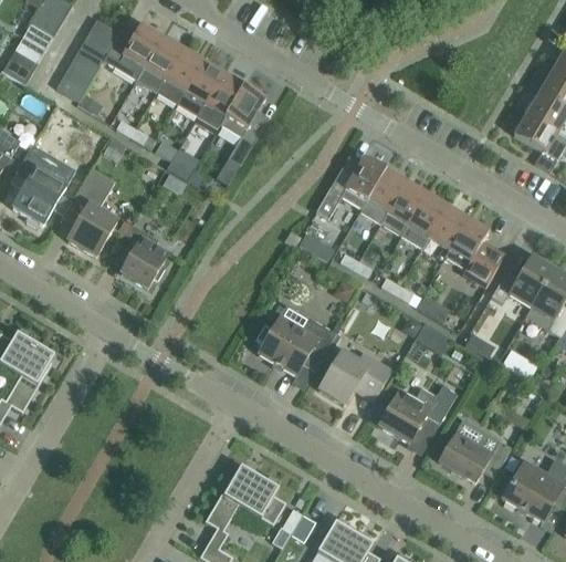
[(65,16),(72,4),(64,0),(43,0),(42,2),(65,16)]
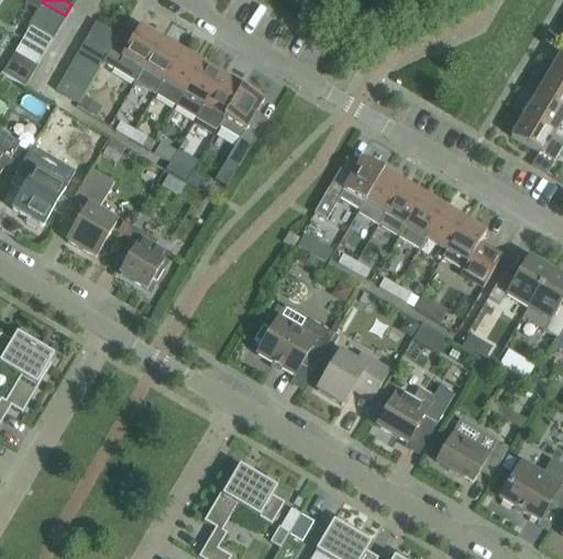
[(58,28),(65,15),(42,2),(35,13),(58,28)]
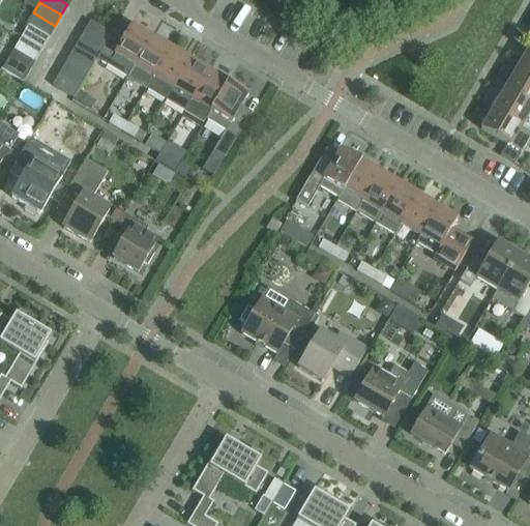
[(49,36),(55,26),(33,12),(27,24),(49,36)]
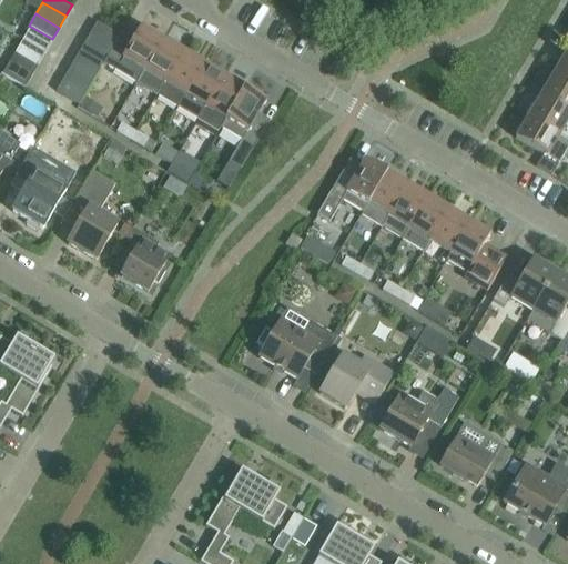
[(112,44),(120,32),(97,19),(90,31),(112,44)]
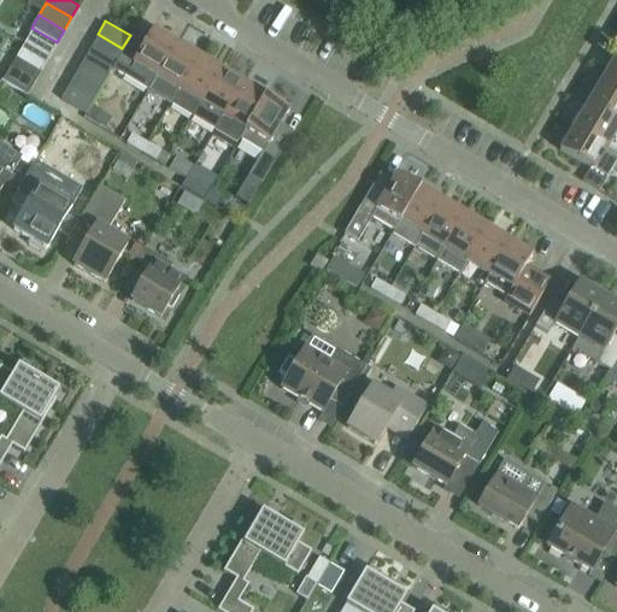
[(176,39),(152,25),(145,37),(133,30),(130,35),(122,48),(115,60),(111,66),(147,87),(176,39)]
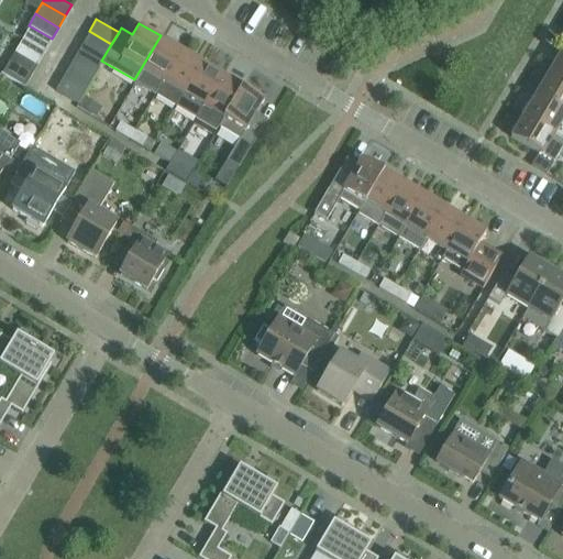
[(45,50),(52,39),(29,25),(22,36),(45,50)]
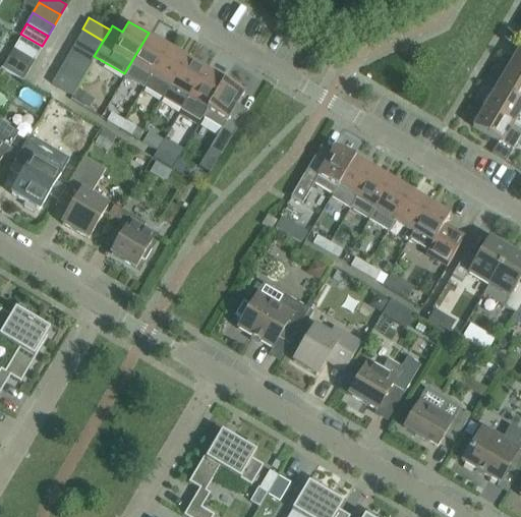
[(97,51),(103,41),(82,29),(76,39),(97,51)]
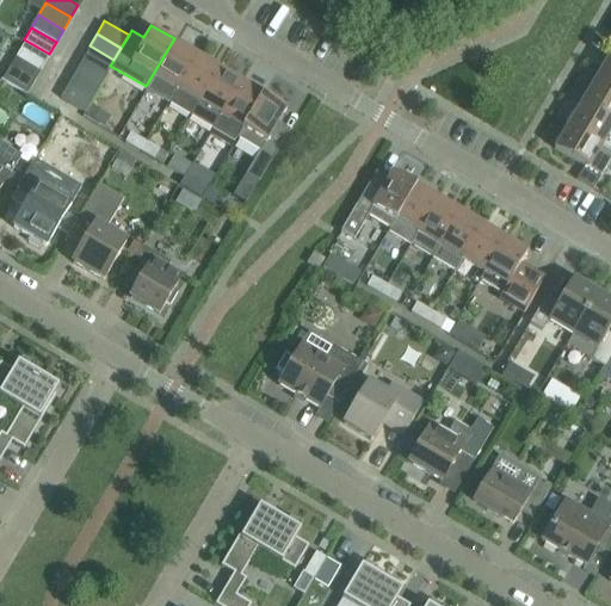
[(167,99),(176,86),(196,51),(174,38),(146,86),(167,99)]
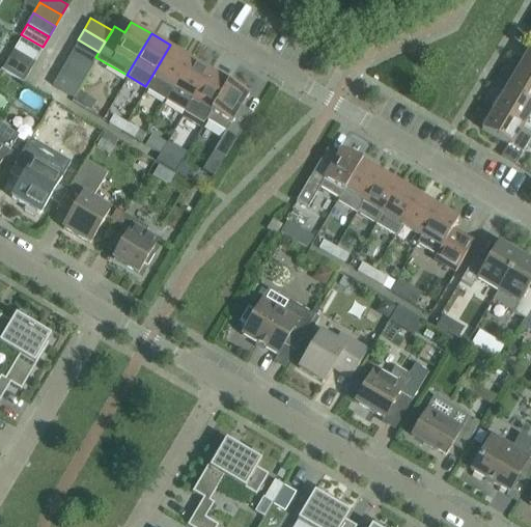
[(36,58),(43,47),(21,34),(15,45),(36,58)]
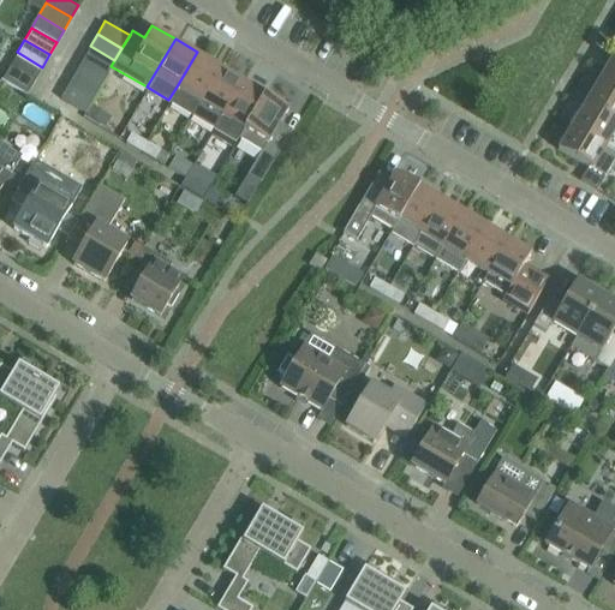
[(107,72),(111,66),(114,60),(90,46),(82,58),(107,72)]
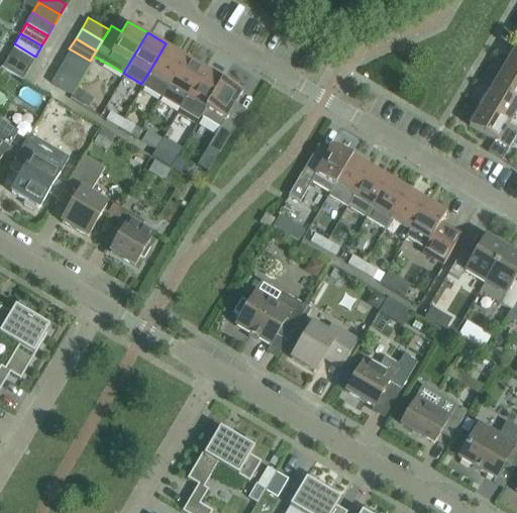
[(28,67),(35,57),(14,43),(8,55),(28,67)]
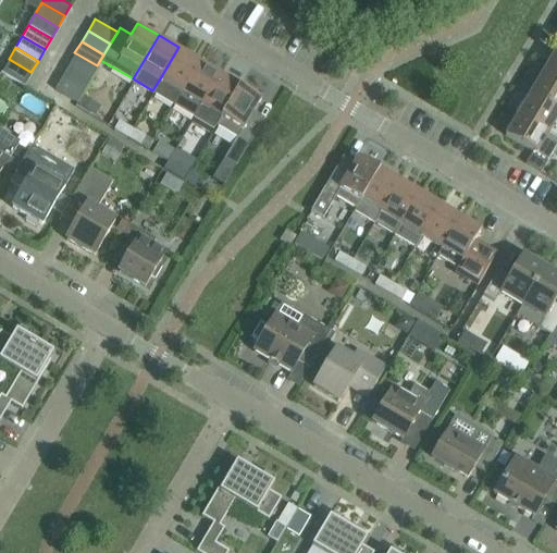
[(173,102),(181,90),(199,60),(178,47),(160,78),(152,90),(173,102)]
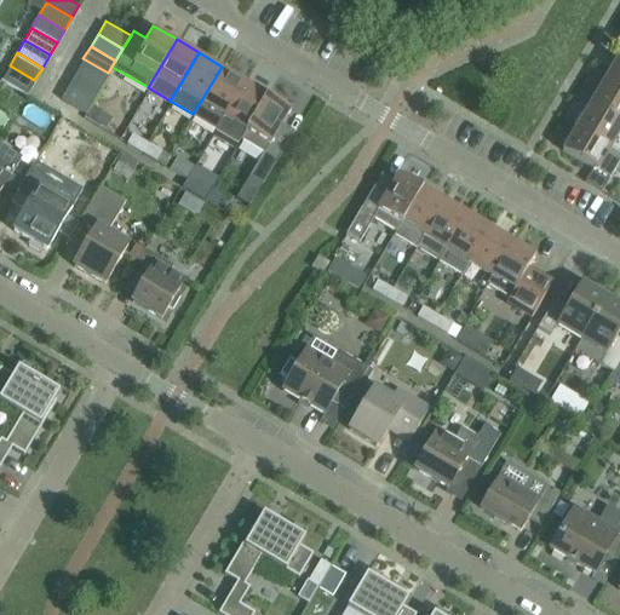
[(619,58),(616,56),(602,79),(619,88),(619,58)]
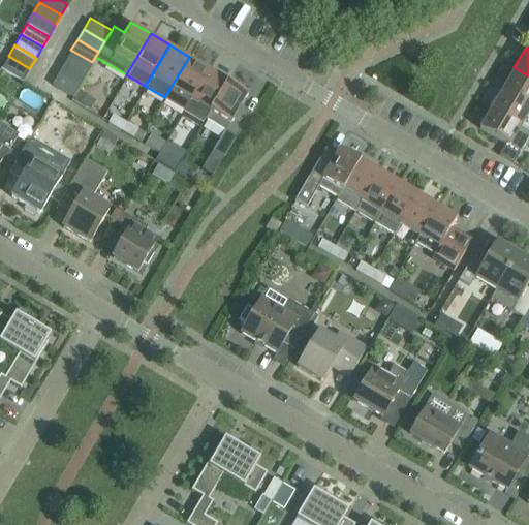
[(86,73),(92,62),(70,50),(64,60),(86,73)]
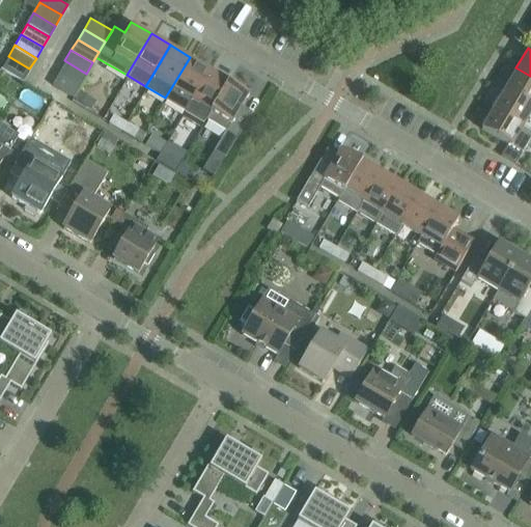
[(23,79),(29,68),(8,56),(2,66),(23,79)]
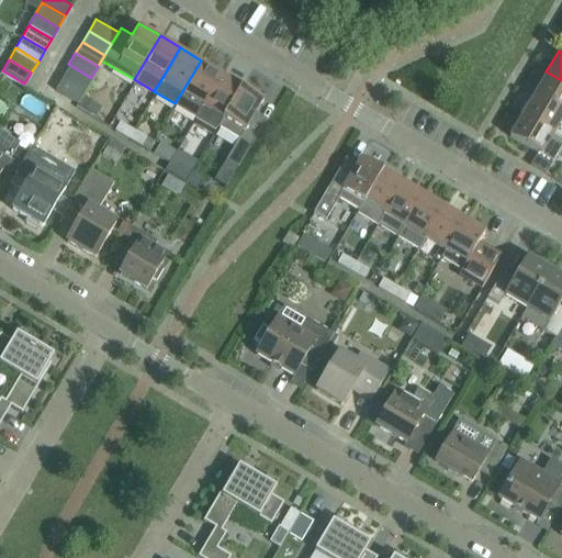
[(195,115),(202,103),(221,73),(201,60),(182,91),(175,103),(195,115)]
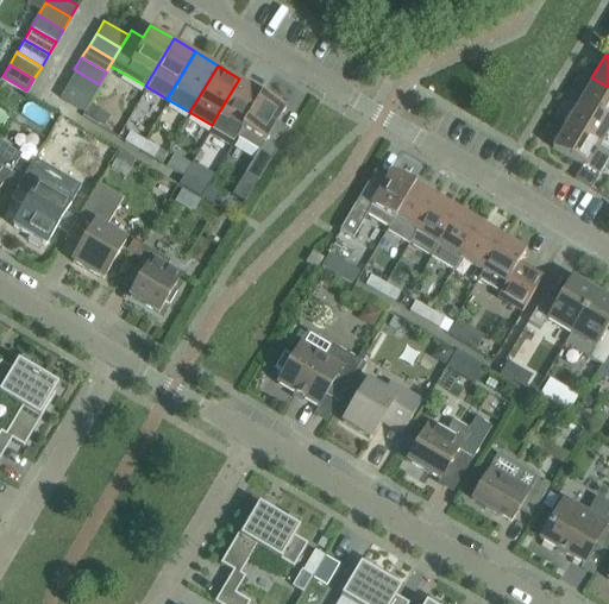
[(92,96),(99,85),(74,69),(67,82),(92,96)]
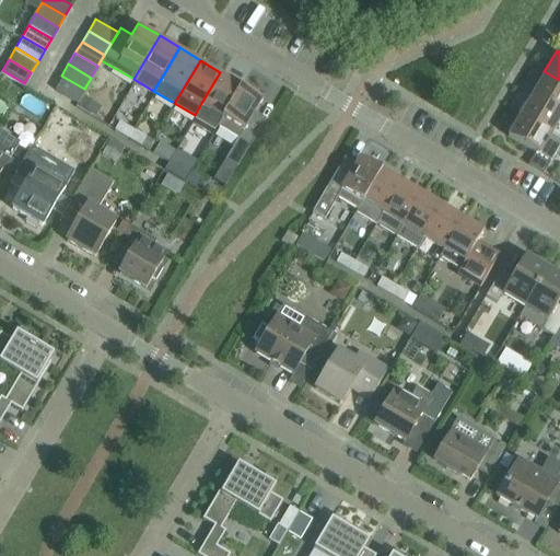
[(559,80),(544,71),(532,92),(559,108),(559,80)]
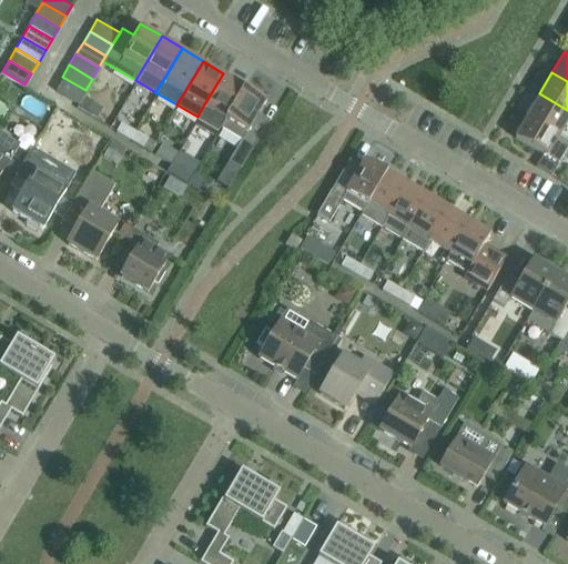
[(219,129),(221,124),(244,86),(223,73),(204,104),(198,117),(219,129)]
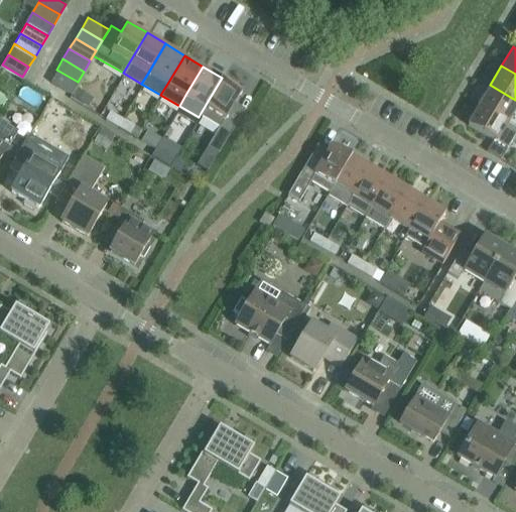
[(72,92),(78,82),(56,70),(50,80),(72,92)]
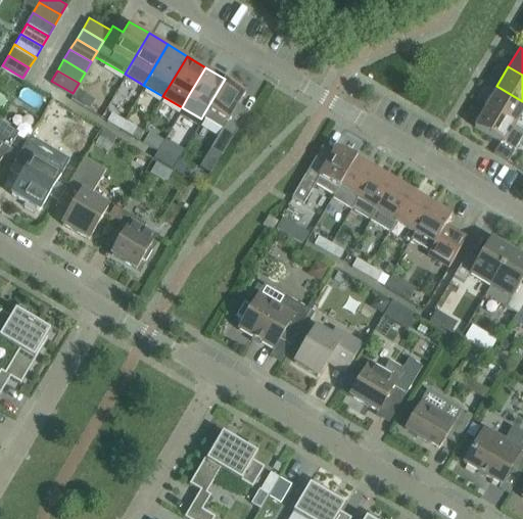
[(225,79),(203,114),(222,126),(209,146),(222,153),(235,130),(245,112),(235,105),(244,90),(225,79)]
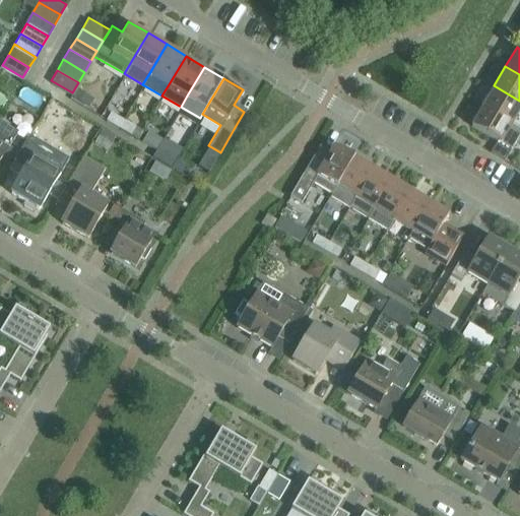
[(519,101),(494,85),(482,105),(519,126),(519,123),(519,101)]
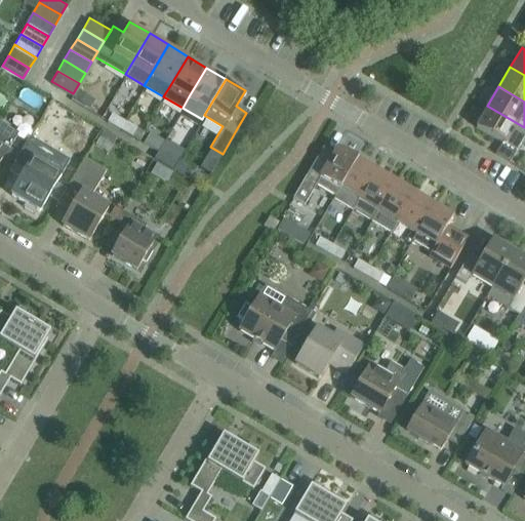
[(90,106),(95,97),(79,88),(74,96),(90,106)]
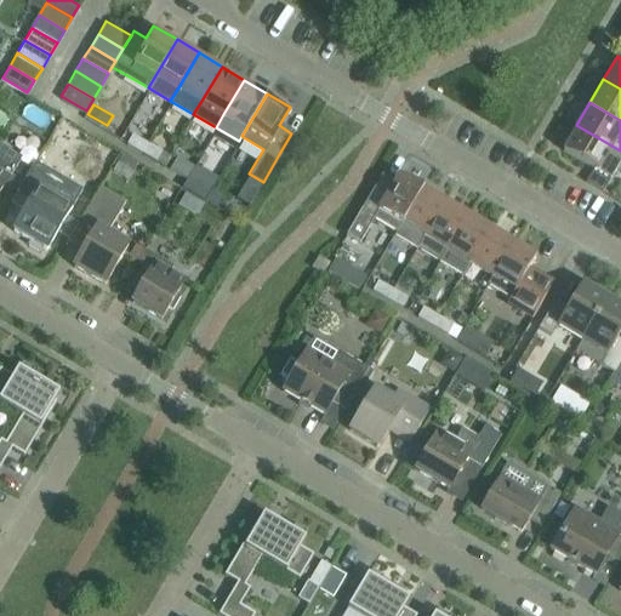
[(61,115),(50,133),(57,138),(64,126),(77,133),(80,126),(61,115)]
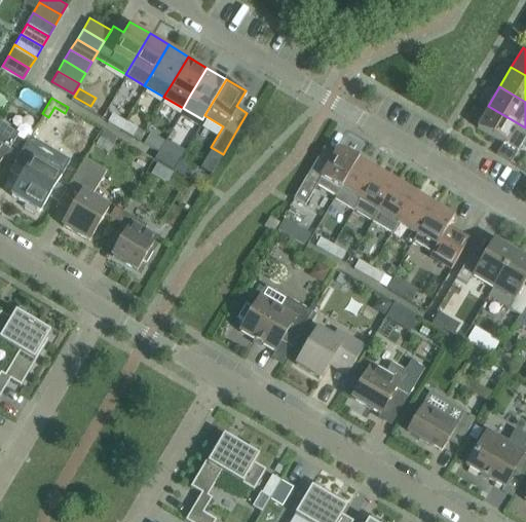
[(525,127),(488,106),(477,125),(502,141),(496,151),(511,159),(525,133),(525,127)]
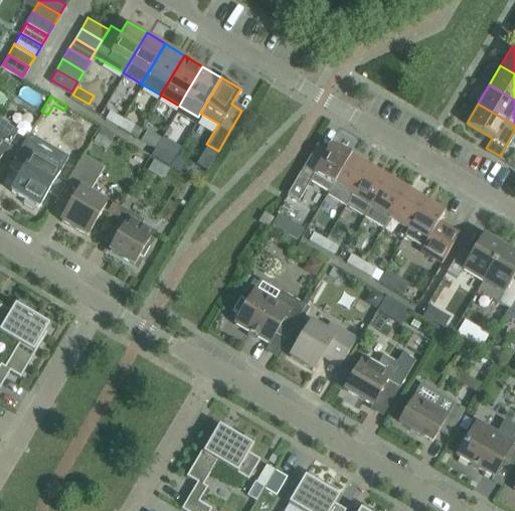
[(117,124),(122,116),(110,109),(106,117),(117,124)]
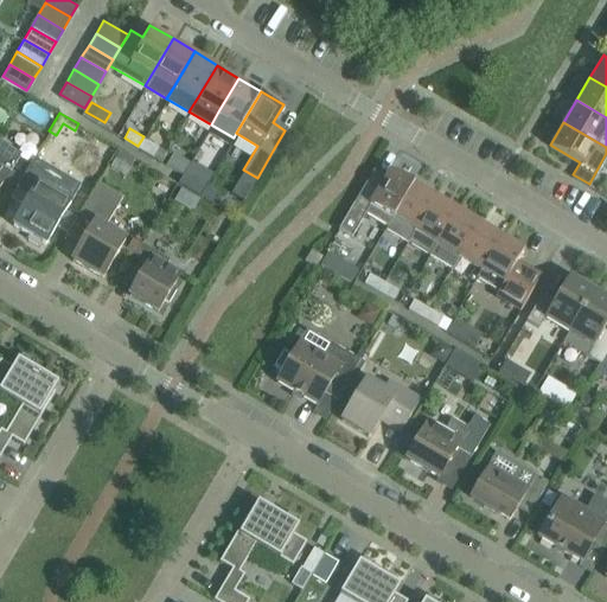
[(153,155),(158,146),(144,136),(138,146),(153,155)]
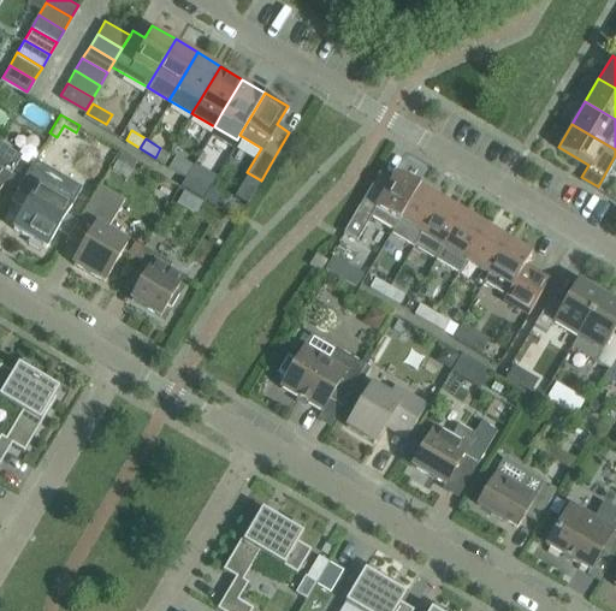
[(0,143),(0,185),(18,155),(0,143)]
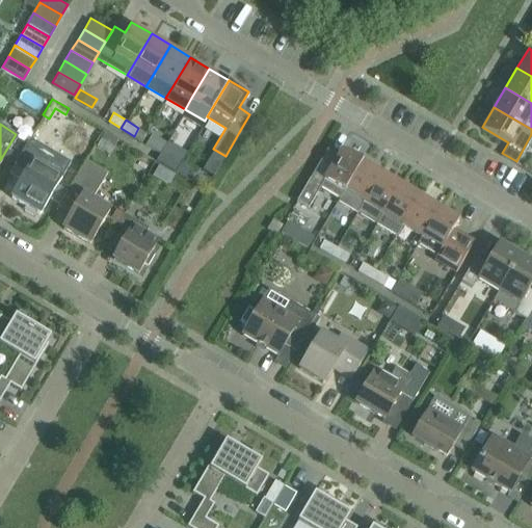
[(40,212),(50,193),(61,174),(41,161),(49,149),(29,137),(14,162),(26,169),(10,194),(26,204),(24,207),(33,213),(36,210),(40,212)]
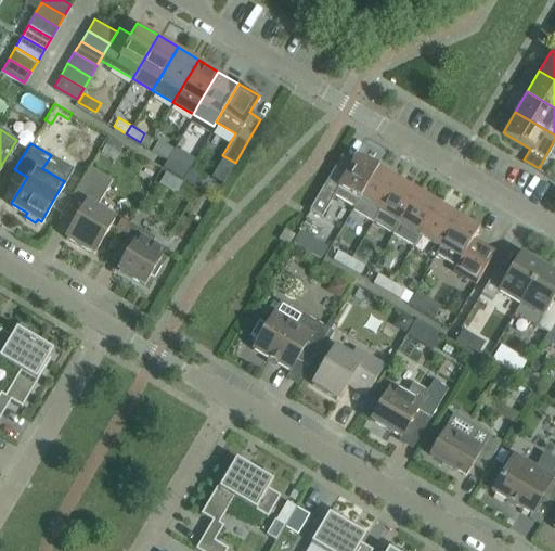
[(309,207),(321,214),(334,192),(355,204),(377,165),(357,153),(351,162),(340,155),(324,181),(309,207)]
